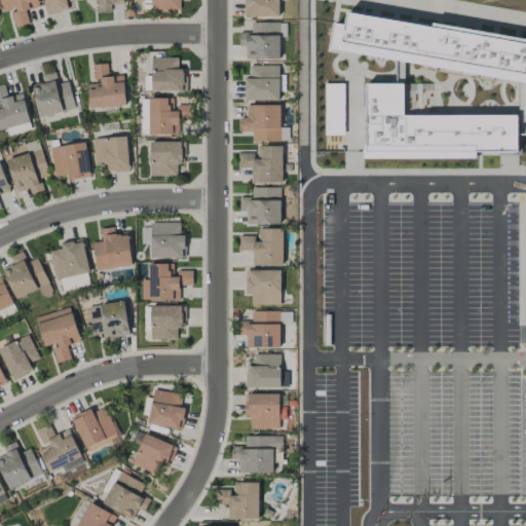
[(39,7),(37,0),(0,0),(3,12),(10,10),(14,27),(29,24),(26,10),(39,7)]
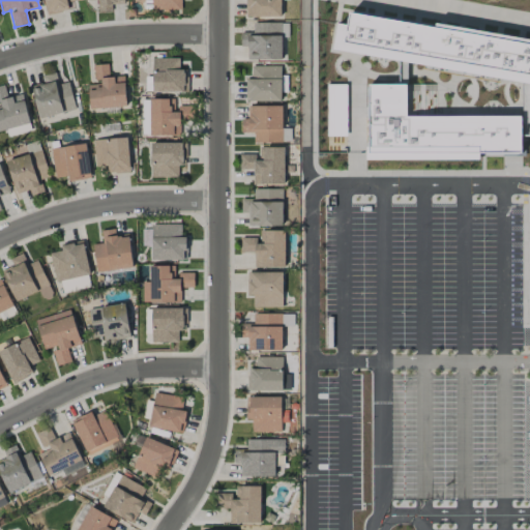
[(43,0),(46,13),(69,11),(67,2),(78,0),(43,0)]
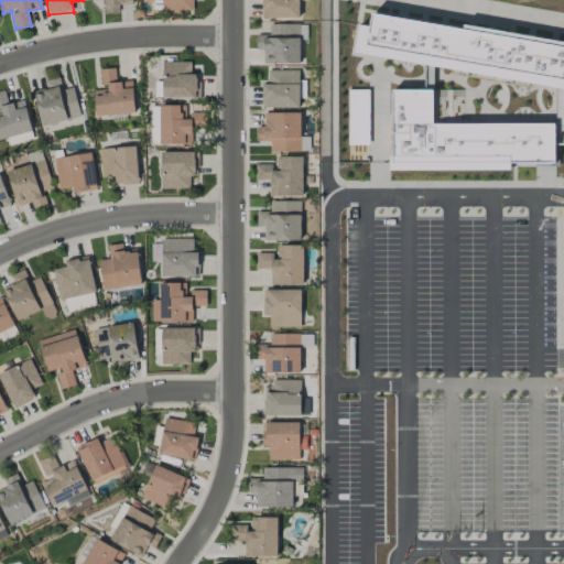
[(132,3),(131,0),(104,0),(105,12),(119,12),(119,4),(132,3)]
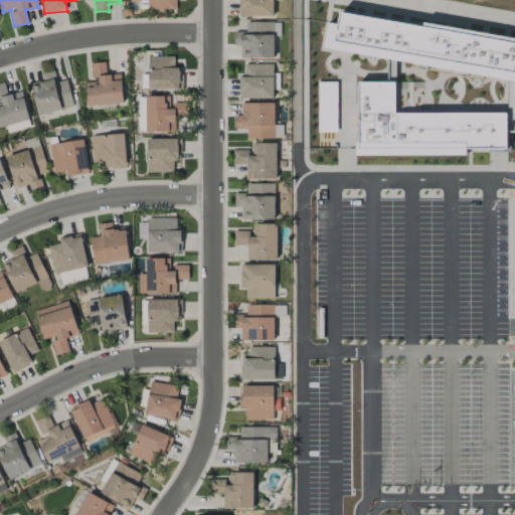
[(147,0),(148,10),(177,9),(176,0),(147,0)]
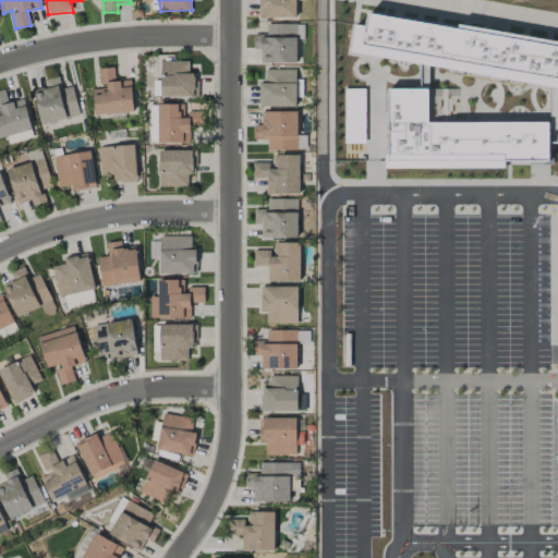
[(295,0),(258,0),(258,17),(296,17),(295,0)]
